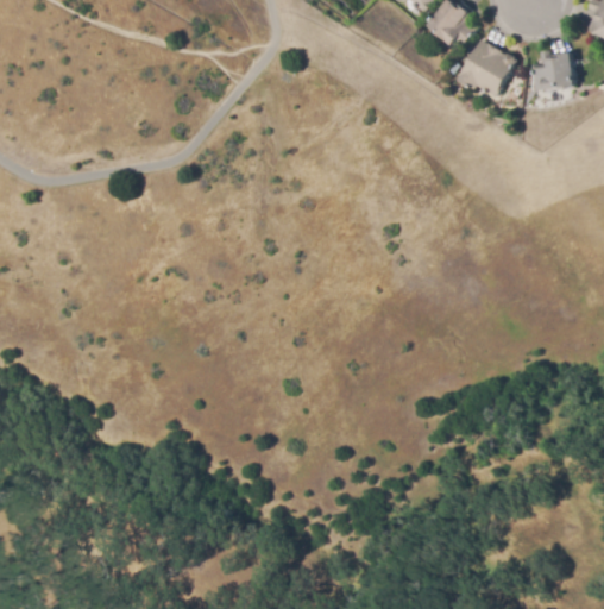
[(420,13),(406,0),(403,0),(400,4),(395,0),(432,0),(428,5),(429,6),(423,13),(421,12),(420,13)]
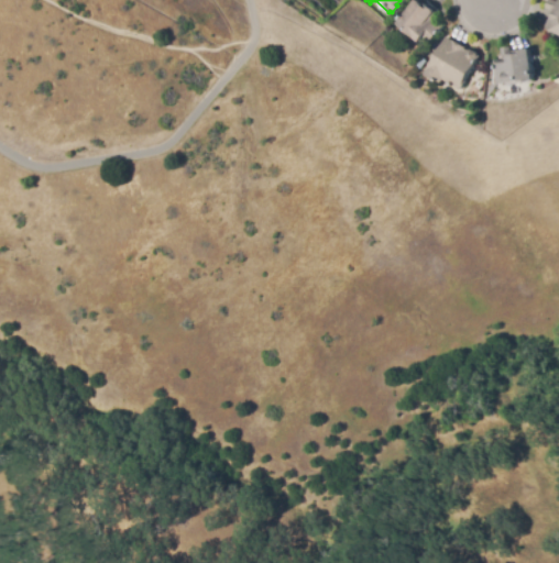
[(424,45),(418,40),(415,43),(393,24),(413,0),(422,0),(435,11),(431,13),(437,18),(434,21),(440,26),(424,45)]
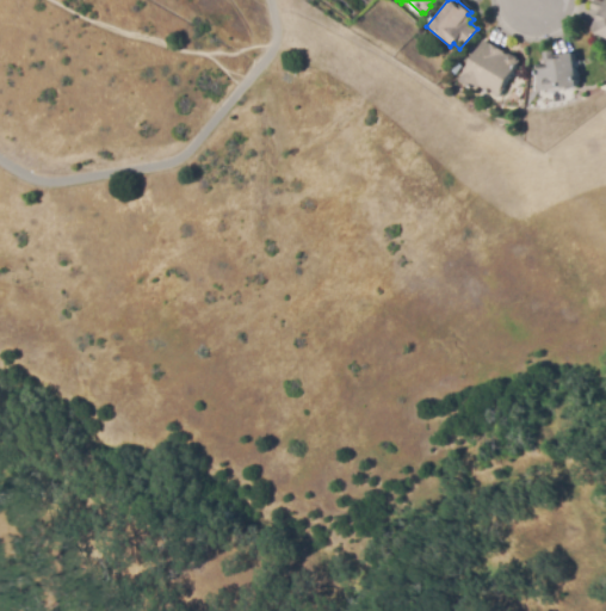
[(605,38),(587,31),(594,12),(589,10),(592,0),(597,0),(601,1),(601,0),(605,0),(605,38)]
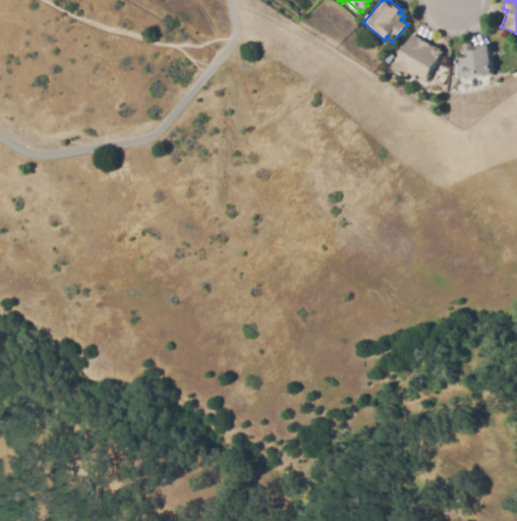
[(423,83),(406,74),(405,77),(394,71),(394,73),(388,70),(398,52),(400,53),(410,35),(427,45),(427,46),(429,48),(431,46),(433,47),(435,47),(439,49),(439,53),(423,83)]
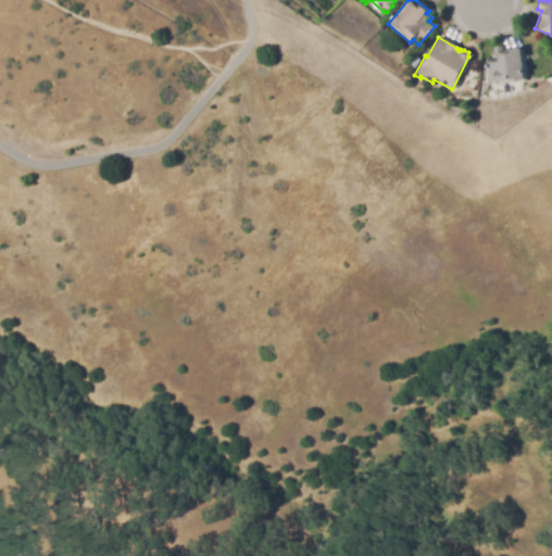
[(488,84),(485,60),(493,59),(492,48),(501,47),(502,51),(513,49),(514,51),(522,50),(525,79),(488,84)]
